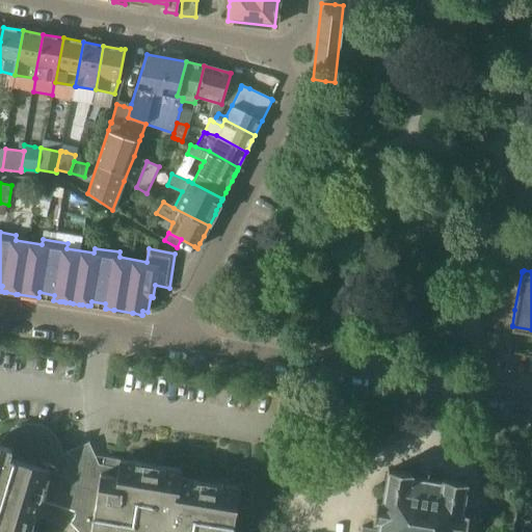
[(100,463),(89,441),(62,453),(62,450),(61,447),(60,444),(59,441),(58,439),(55,434),(53,432),(51,430),(49,428),(45,426),(43,425),(40,424),(37,424),(33,423),(30,423),(27,423),(25,423),(22,424),(18,425),(15,427),(11,428),(9,430),(7,432),(6,433),(3,436),(2,439),(1,441),(0,442),(0,443),(0,531),(29,531),(40,499),(76,509),(76,513),(75,517),(72,522),(81,531),(232,531),(239,485),(181,476),(182,469),(121,458),(117,464),(100,463)]
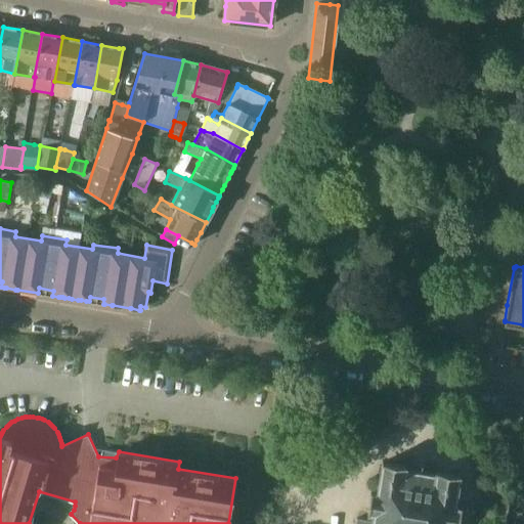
[(357,519),(355,523),(456,523),(460,509),(453,508),(459,476),(436,472),(436,476),(405,471),(405,467),(382,463),(377,493),(369,492),(366,514),(373,515),(372,521),(357,519)]
